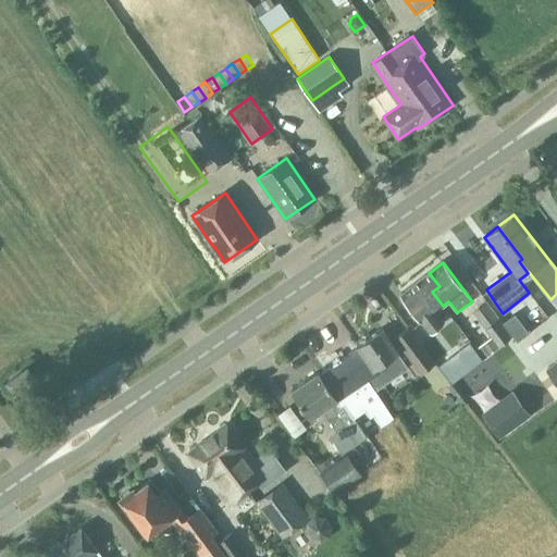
[(440,286),(429,273),(400,294),(421,322),(430,333),(445,322),(436,310),(443,306),(432,292),(440,286)]
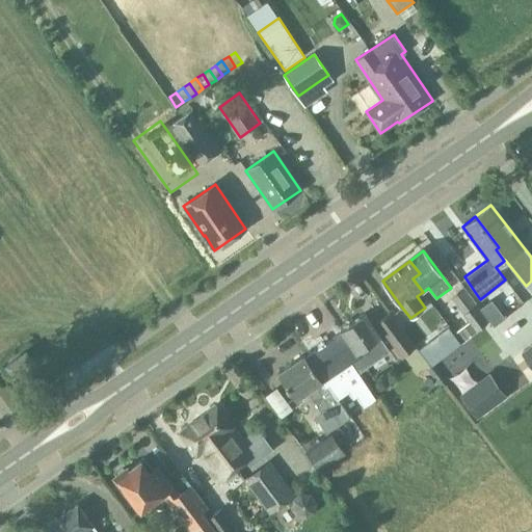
[(491,301),(481,309),(491,322),(494,327),(505,318),(491,301)]
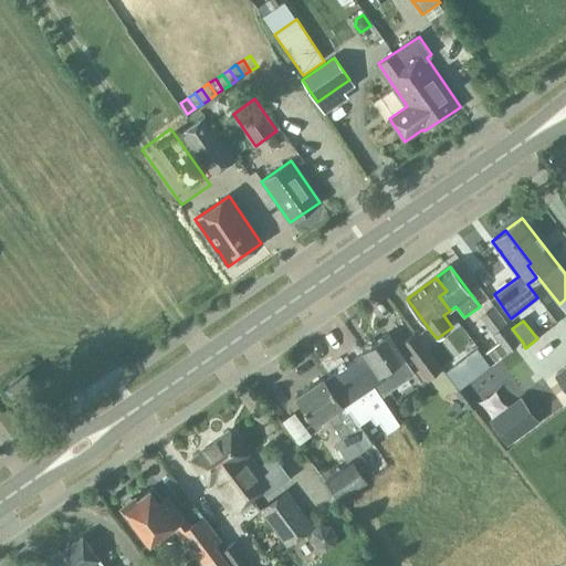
[(500,343),(483,355),(491,365),(523,343),(512,328),(507,323),(493,334),(500,343)]
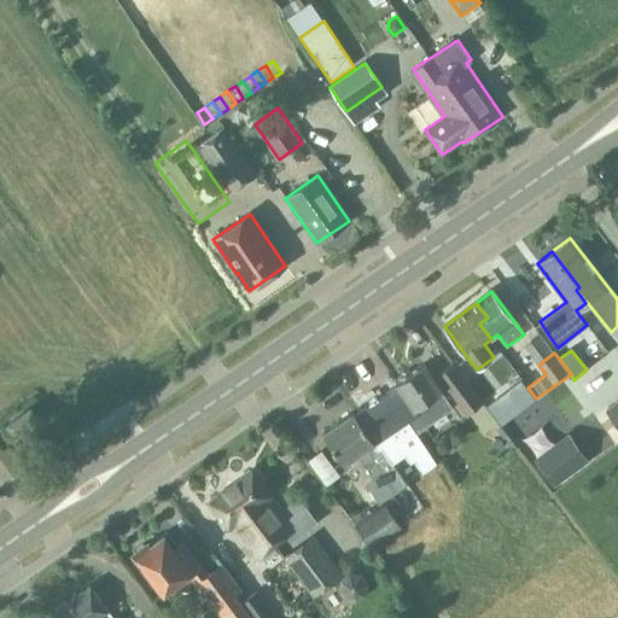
[(397,404),(409,421),(419,414),(415,409),(442,391),(424,365),(396,383),(398,385),(407,397),(397,404)]
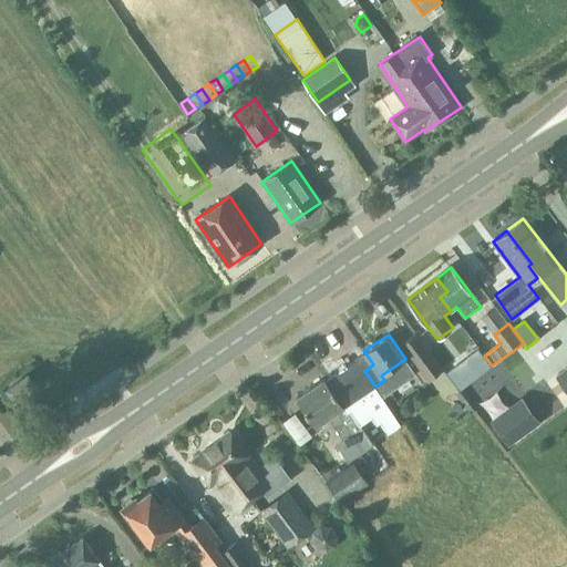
[(444,371),(415,334),(401,347),(430,382),(444,371)]
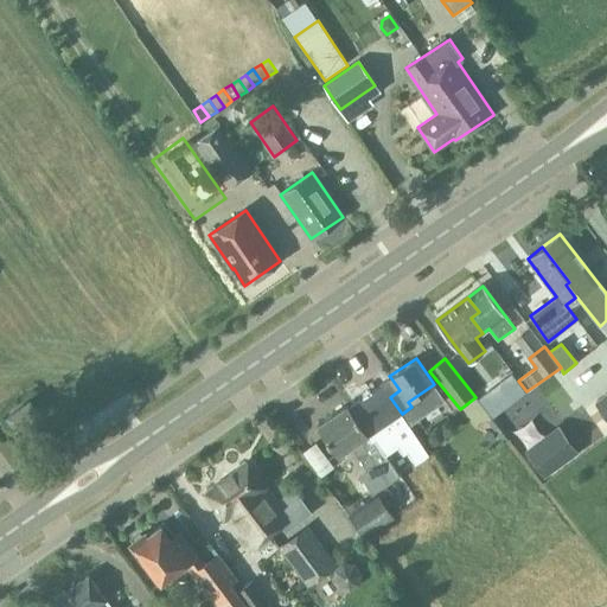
[(509,370),(477,395),(494,417),(526,394),(509,370)]
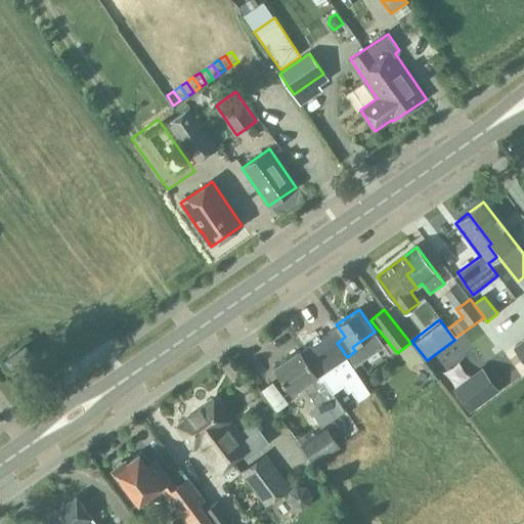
[(300,350),(299,350),(319,381),(323,379),(333,393),(343,386),(348,393),(351,390),(358,400),(370,392),(347,357),(337,343),(345,337),(338,326),(301,352),(300,350)]
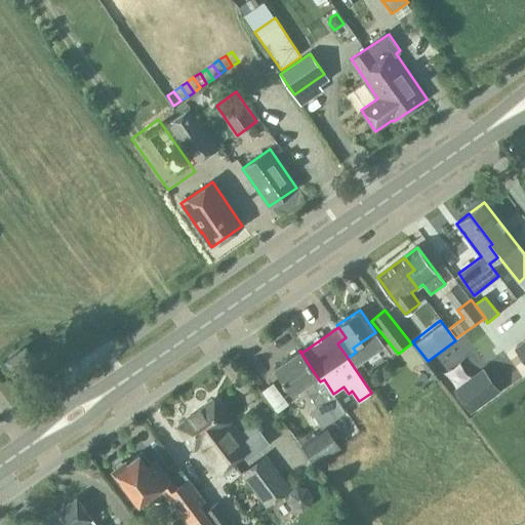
[(524,362),(524,339),(514,348),(524,362)]
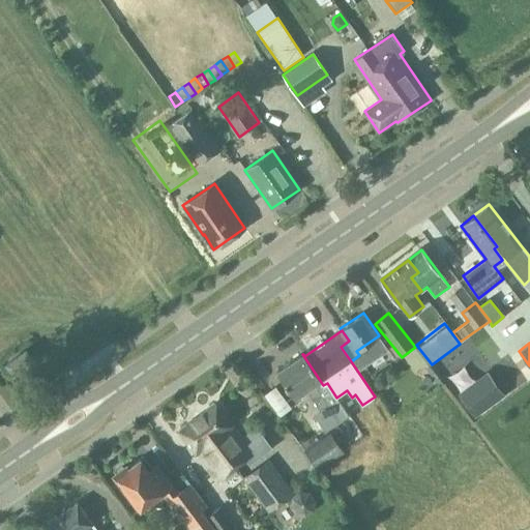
[(6,364),(13,375),(33,360),(26,351),(6,364)]
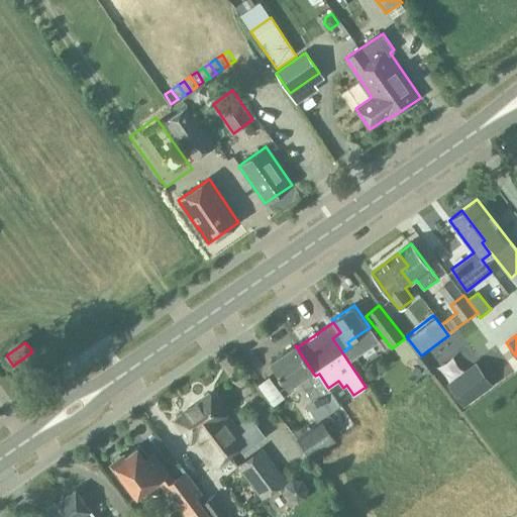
[(315,376),(295,345),(270,363),(287,388),(300,380),(316,403),(309,408),(317,420),(339,405),(328,388),(319,374),(315,376)]
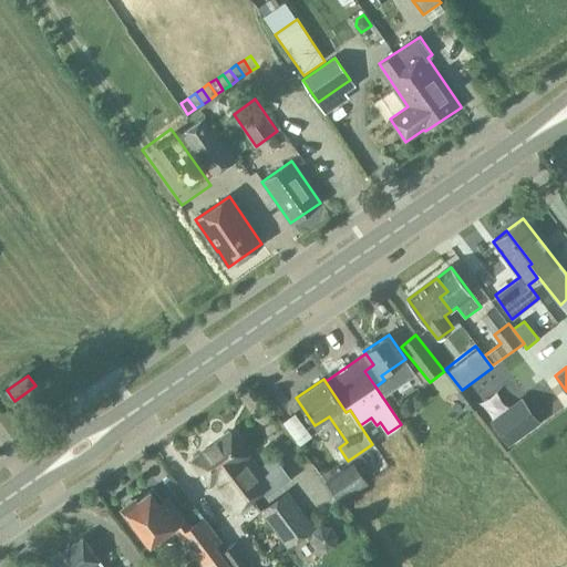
[(521,400),(490,423),(507,447),(538,424),(521,400)]
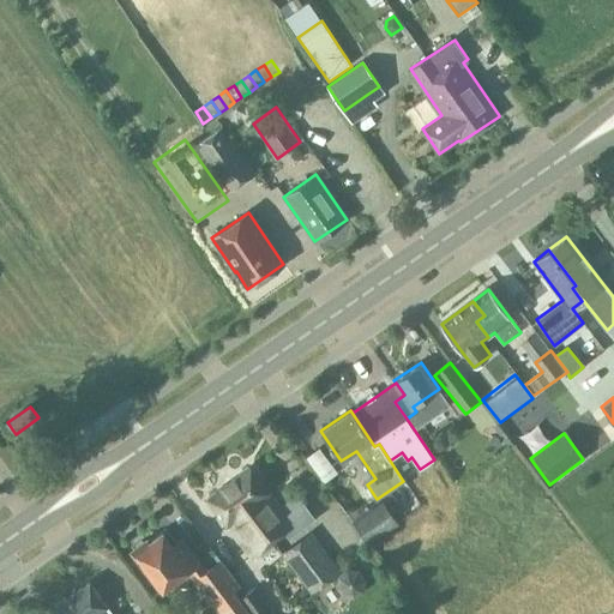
[(321,446),(308,452),(320,479),(333,473),(321,446)]
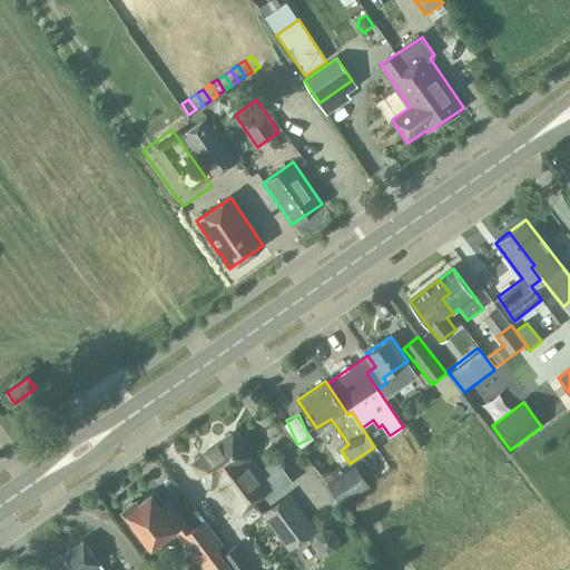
[(233,433),(213,449),(253,503),(274,487),(249,457),(233,433)]
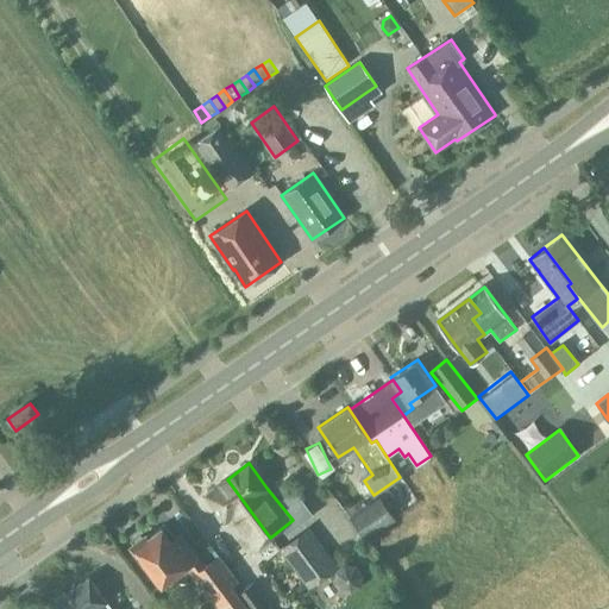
[(270,538),(227,479),(206,495),(225,521),(250,553),(270,538)]
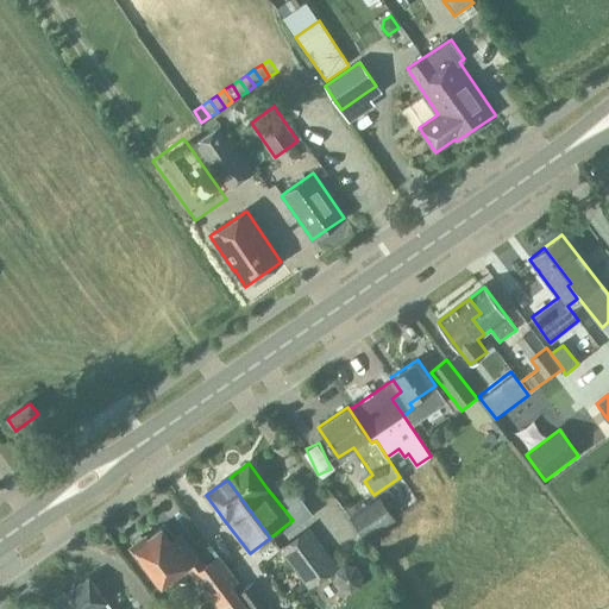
[(380,501),(351,520),(365,541),(394,521),(380,501)]
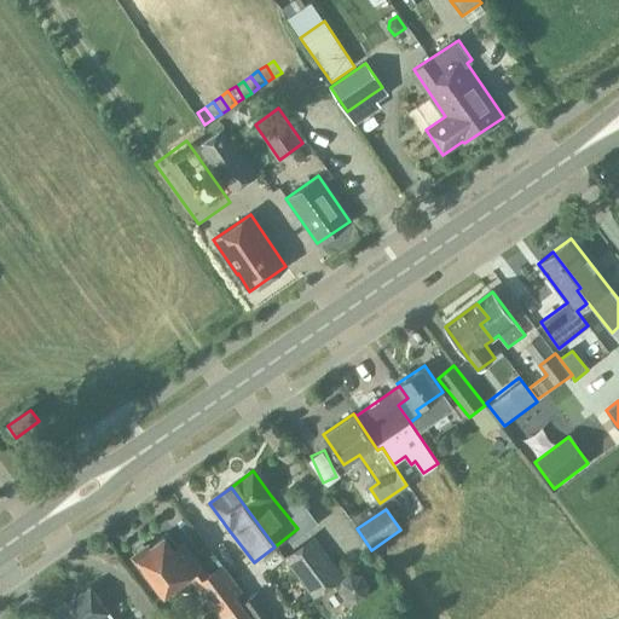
[(249,618),(239,605),(241,605),(233,595),(239,591),(220,565),(207,574),(184,543),(175,550),(165,534),(133,559),(161,596),(190,574),(215,609),(214,609),(220,618),(249,618)]
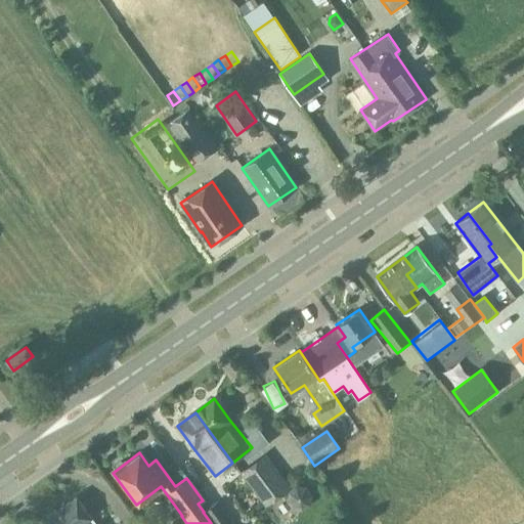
[(274,464),(248,484),(265,508),(292,487),(274,464)]
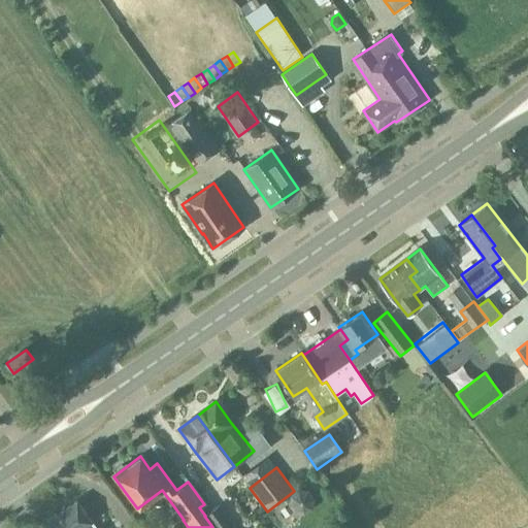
[(307,493),(298,491),(291,496),(290,505),(295,513),(304,514),(311,508),(312,499),(307,493)]
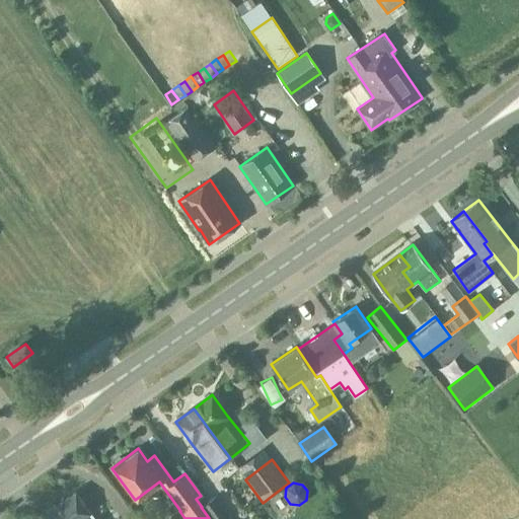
[(94,518),(90,513),(75,493),(54,508),(61,518),(94,518)]
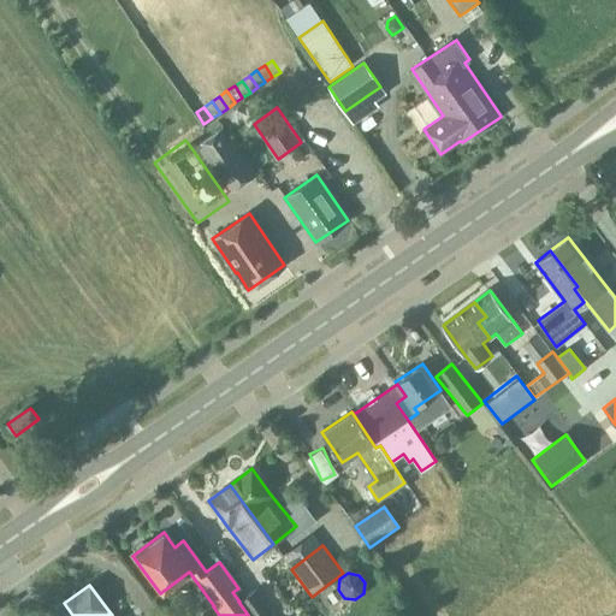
[(248,615),(274,615),(256,590),(238,602),(248,615)]
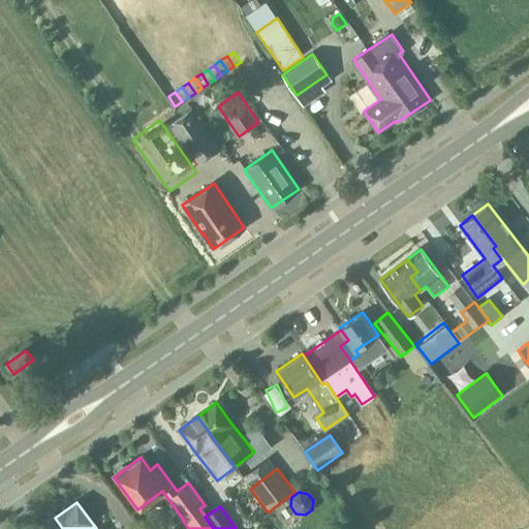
[(62,528),(55,518),(40,528),(62,528)]
